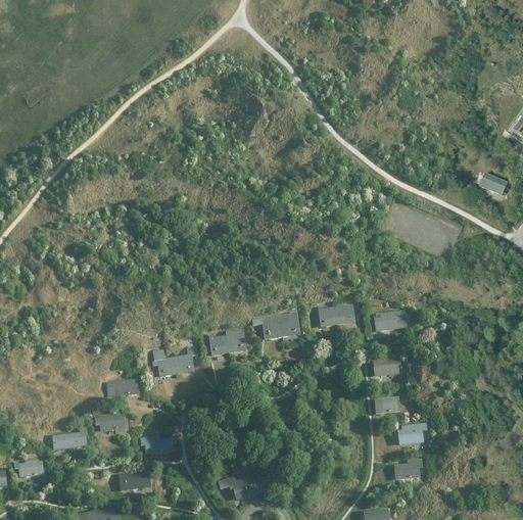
[(522,113),(513,128),(522,136),(522,113)]
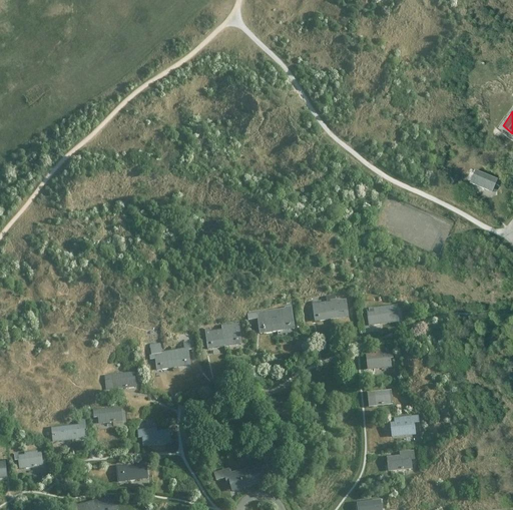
[(471,181),(492,190),(497,178),(476,169),(471,181)]
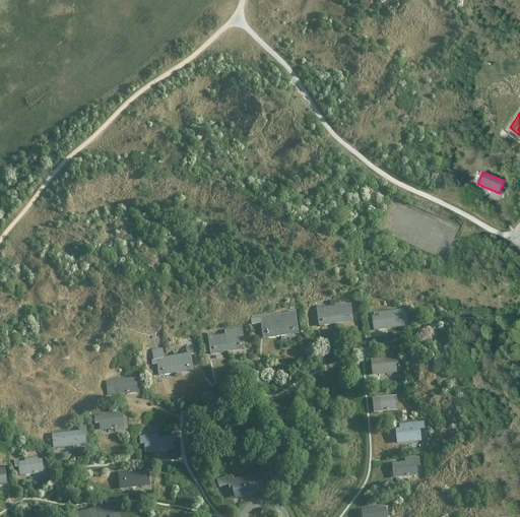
[(333,305),(335,322),(340,321),(339,317),(351,316),(349,302),(333,305)]
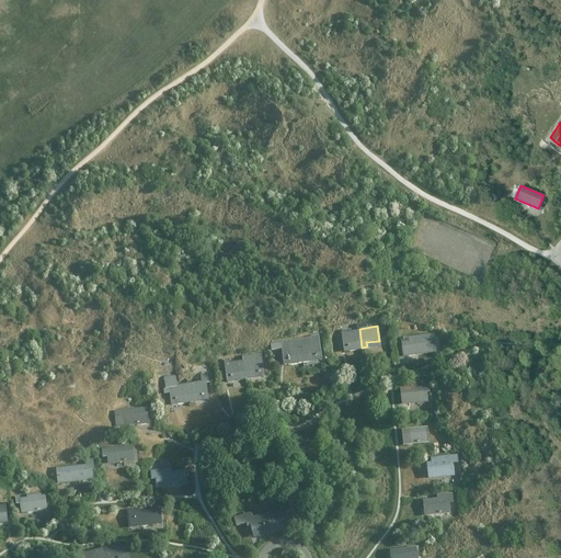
[(362,348),(359,329),(350,330),(350,328),(341,329),(342,337),(346,337),(347,349),(362,348)]
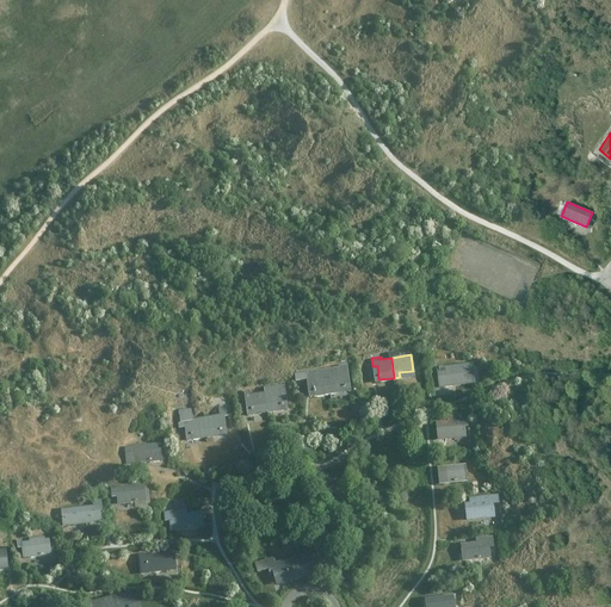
[(470,361),(437,366),(438,378),(440,377),(442,385),(462,382),(462,377),(466,377),(466,378),(468,377),(469,381),(474,381),(470,361)]
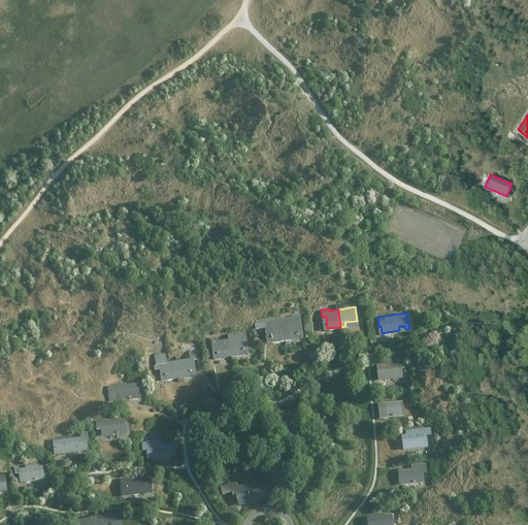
[(290,316),(282,317),(285,338),(289,337),(289,333),(301,332),(298,314),(290,315),(290,316)]
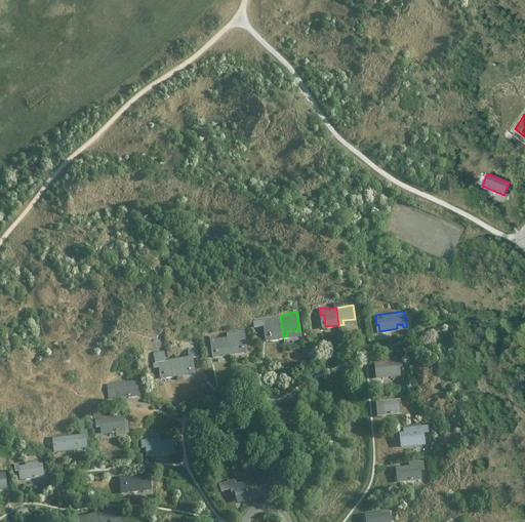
[(283,336),(280,315),(261,317),(264,324),(264,326),(268,326),(270,338),(283,336)]
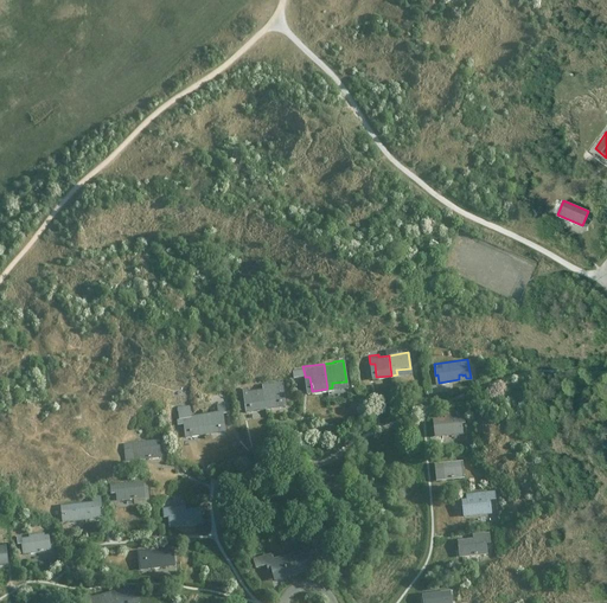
[(281,379),(261,383),(262,387),(266,408),(272,406),(270,403),(285,401),(282,385),(281,379)]
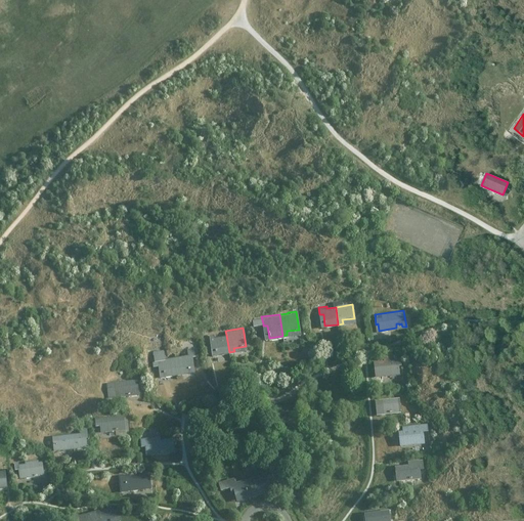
[(213,333),(209,333),(210,338),(211,343),(212,354),(216,354),(229,352),(226,335),(216,337),(214,338),(214,337),(213,333)]
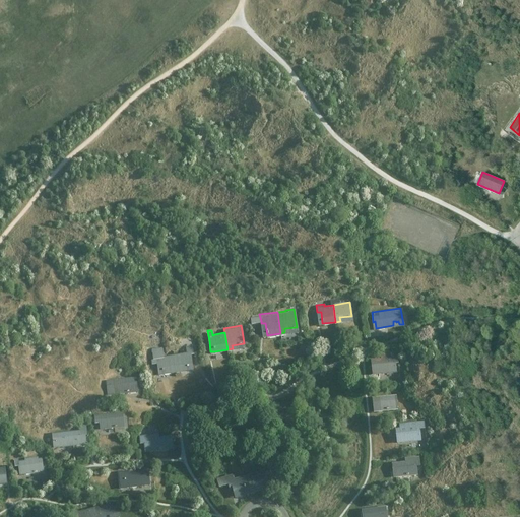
[(190,352),(193,352),(192,345),(186,345),(187,351),(173,353),(175,370),(180,369),(180,367),(192,365),(190,352)]
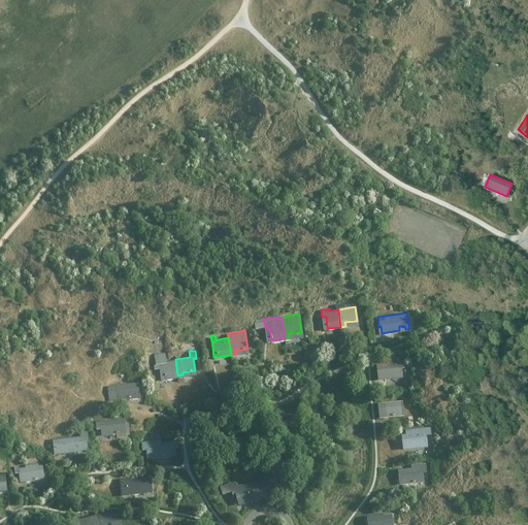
[(177,375),(175,359),(166,361),(164,352),(154,354),(155,359),(153,359),(154,368),(163,367),(165,378),(177,375)]
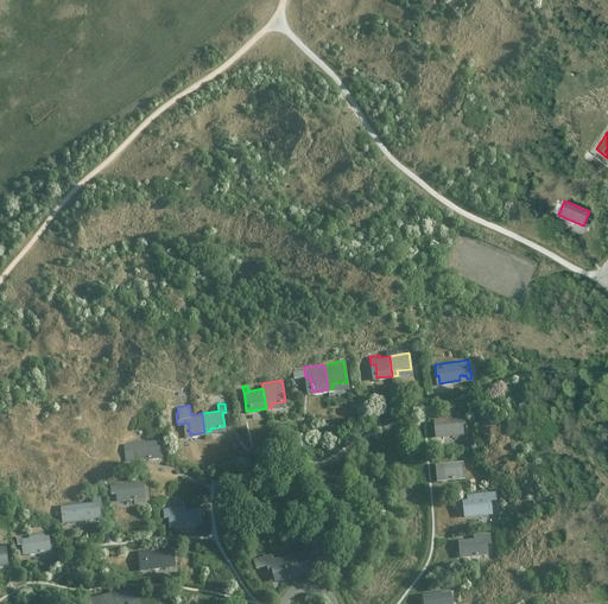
[(462,432),(461,423),(466,421),(464,411),(460,411),(460,409),(456,411),(444,413),(445,419),(434,420),(435,427),(439,427),(441,434),(462,432)]
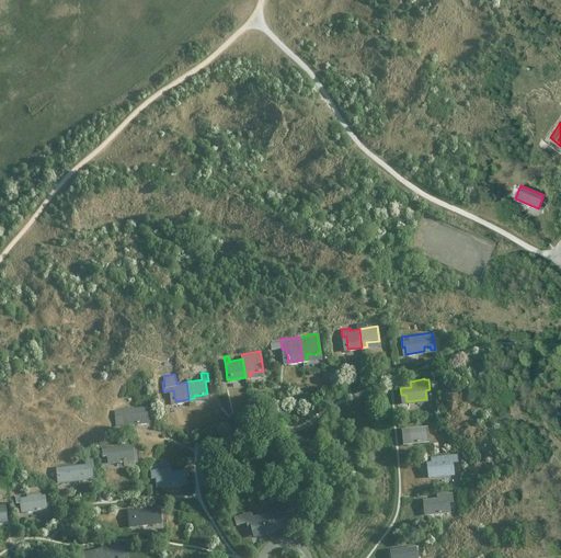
[(148,420),(147,407),(114,410),(115,417),(125,416),(126,423),(148,420)]
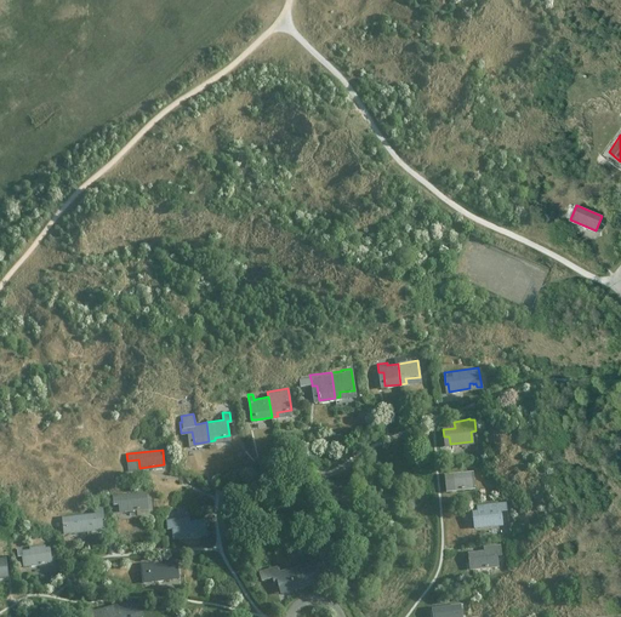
[(472,470),(444,474),(445,481),(449,481),(449,489),(469,486),(469,483),(473,481),(472,470)]
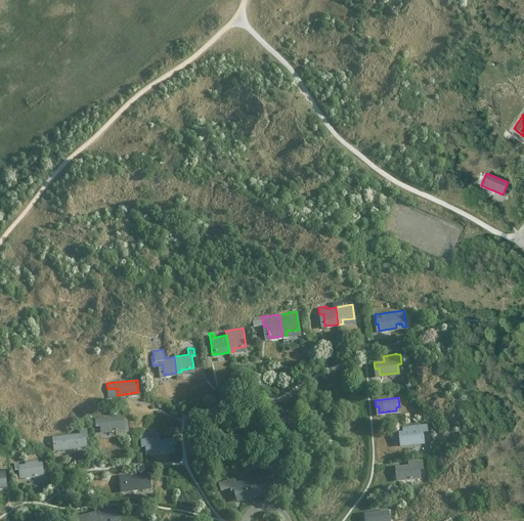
[(124,428),(123,415),(95,418),(96,424),(103,424),(104,430),(124,428)]
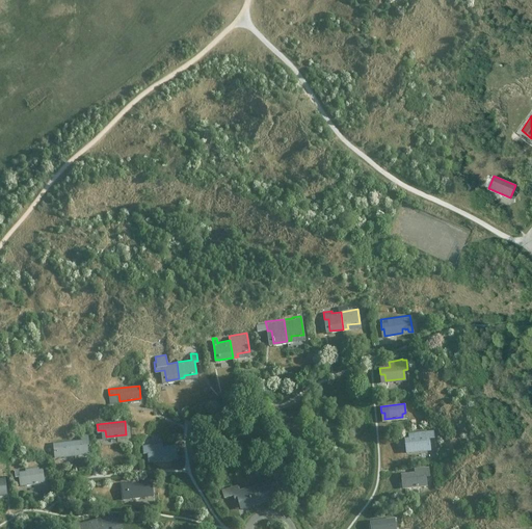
[(83,451),(83,453),(89,452),(86,430),(80,431),(81,440),(58,442),(53,442),(54,450),(61,449),(62,455),(80,453),(80,451),(83,451)]
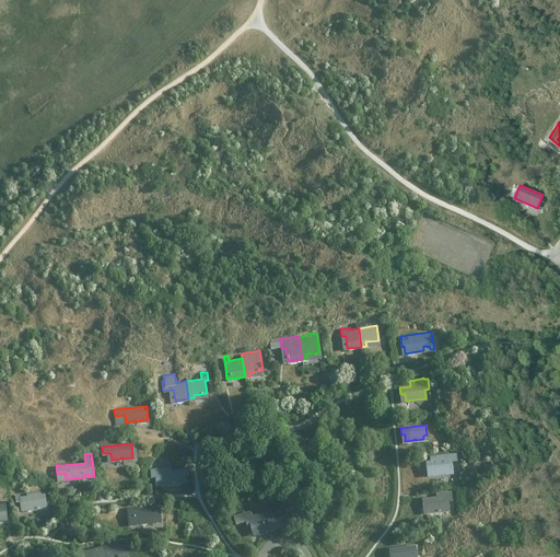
[(432,475),(452,473),(451,461),(457,460),(456,453),(430,455),(430,461),(426,461),(427,468),(431,467),(432,475)]
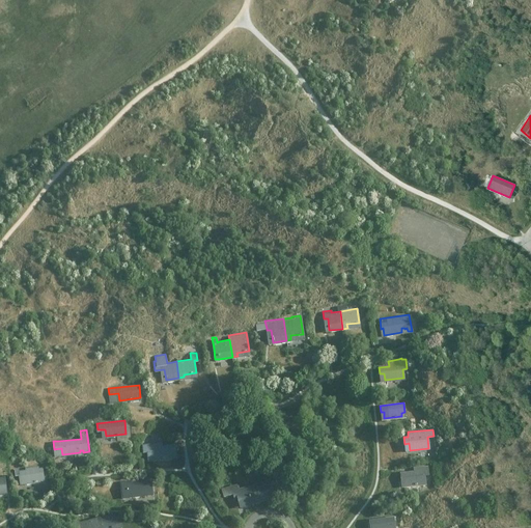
[(160,442),(142,444),(143,450),(147,450),(147,453),(150,452),(151,460),(172,457),(171,452),(175,452),(174,443),(161,444),(160,442)]
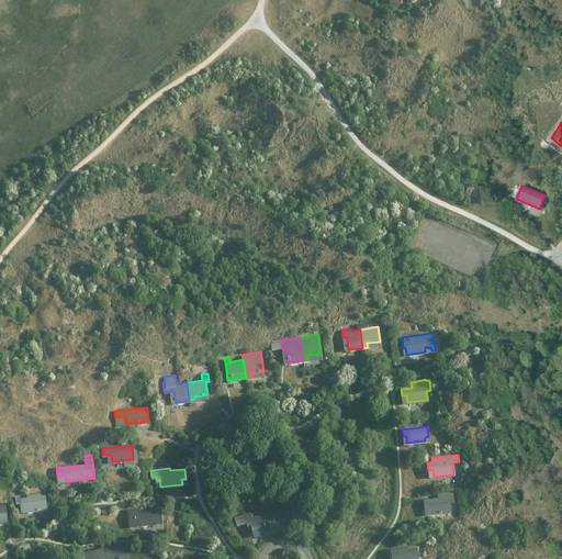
[(46,509),(44,494),(41,494),(41,492),(14,495),(15,503),(20,502),(21,505),(24,504),(25,512),(46,509)]
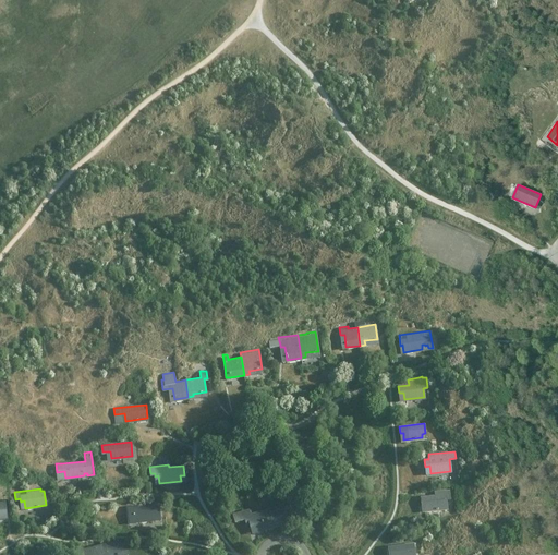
[(435,495),(421,496),(422,504),(424,503),(425,510),(444,508),(444,504),(447,503),(446,498),(450,498),(449,489),(434,491),(435,495)]
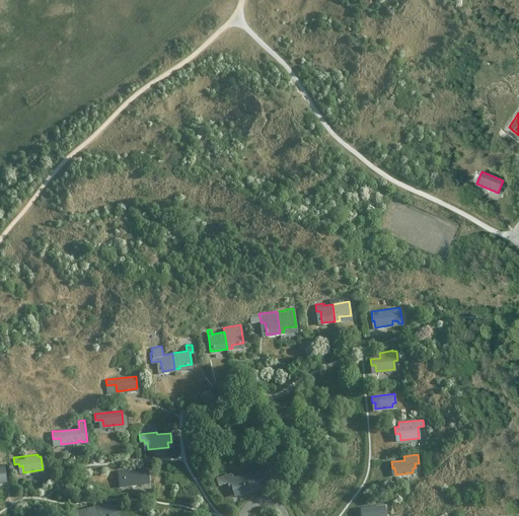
[(128,469),(118,470),(119,477),(125,476),(126,485),(129,485),(146,483),(145,478),(148,478),(147,469),(151,469),(151,464),(141,465),(142,469),(128,471),(128,469)]
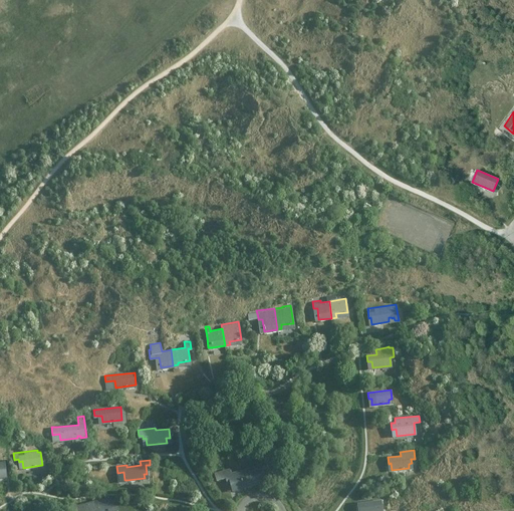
[(260,465),(244,469),(248,486),(264,481),(260,465)]
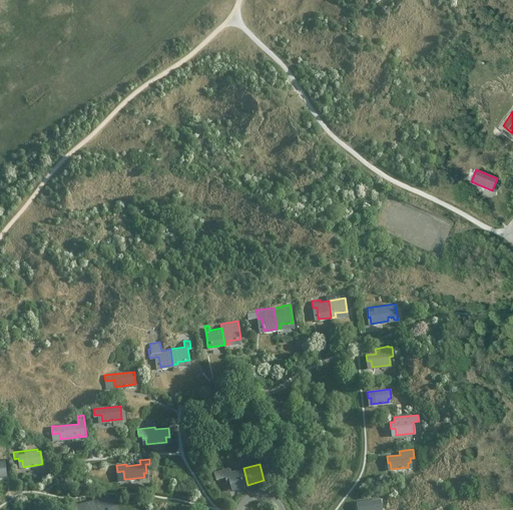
[(231,489),(247,485),(243,468),(229,472),(228,467),(214,472),(215,478),(224,476),(226,482),(229,481),(231,489)]
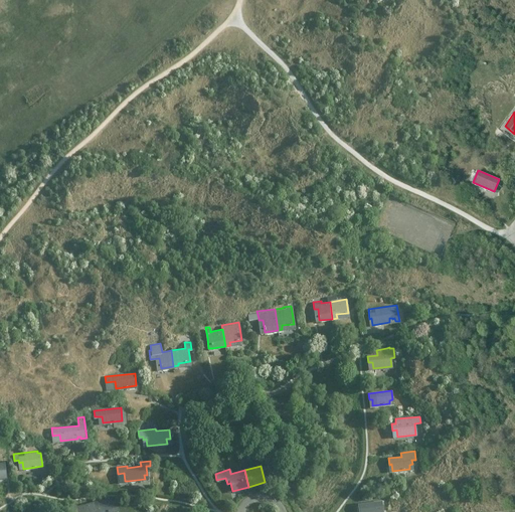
[(109,497),(93,502),(95,511),(113,511),(118,510),(115,500),(110,501),(109,497)]
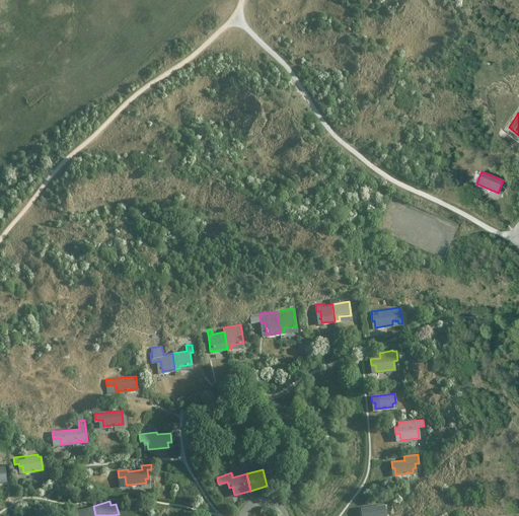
[(76,505),(70,506),(71,512),(72,515),(95,515),(93,506),(80,509),(77,510),(76,505)]
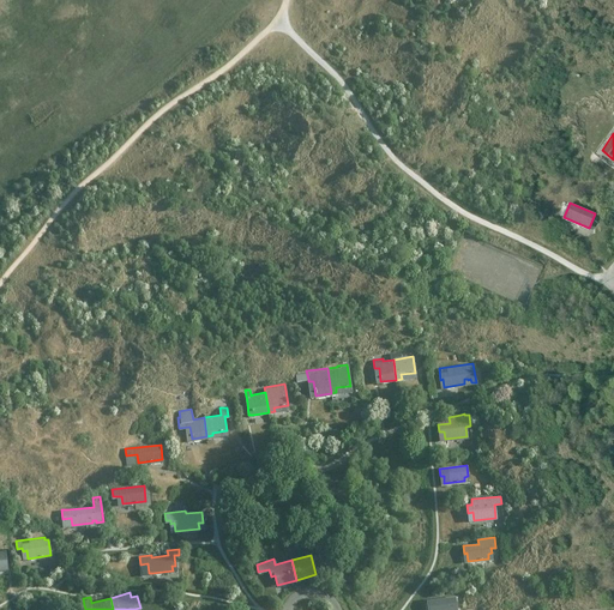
[(456,609),(455,597),(427,601),(428,608),(433,608),(433,609),(456,609)]
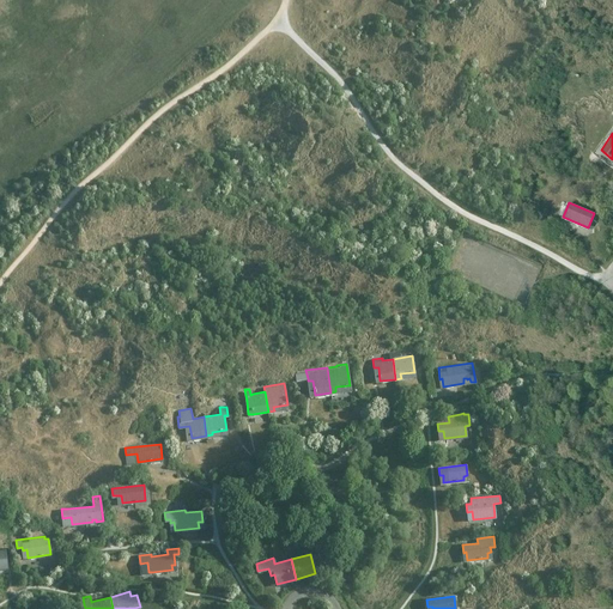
All buildings are outlined.
